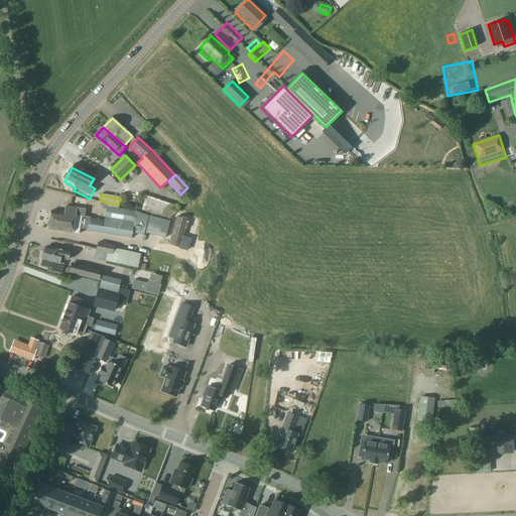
[(144,199),(140,215),(167,222),(171,206),(144,199)]
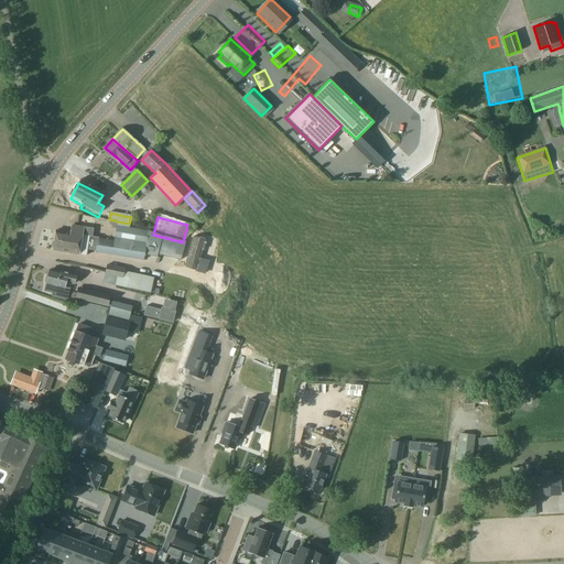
[(88,245),(96,246),(95,252),(130,259),(131,258),(137,259),(137,258),(143,259),(144,247),(138,246),(138,241),(133,240),(115,237),(114,241),(98,238),(83,235),(84,227),(72,226),(71,232),(55,230),(54,241),(52,242),(51,247),(53,249),(52,250),(79,255),(86,256),(88,245)]
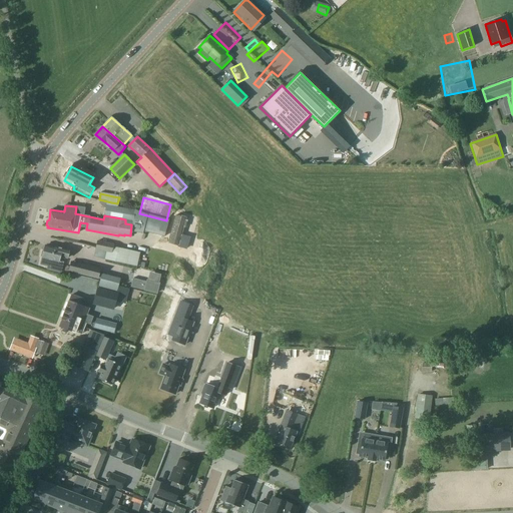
[(175,215),(168,243),(186,248),(189,238),(181,236),(186,218),(175,215)]
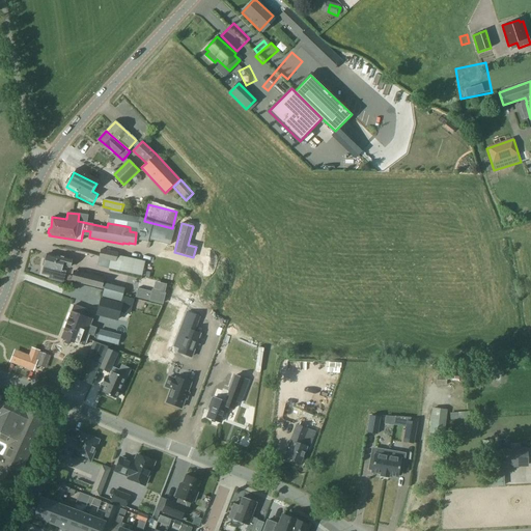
[(117,253),(101,249),(99,258),(109,260),(115,261),(115,259),(117,253)]
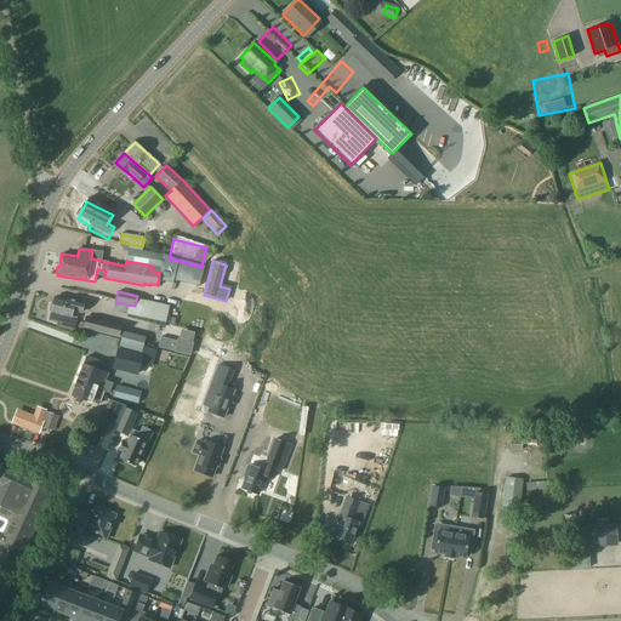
[(72,302),(55,297),(52,305),(51,305),(50,311),(51,311),(51,313),(49,320),(58,323),(57,326),(73,330),(75,318),(70,317),(72,311),(81,313),(84,303),(72,301),(72,302)]
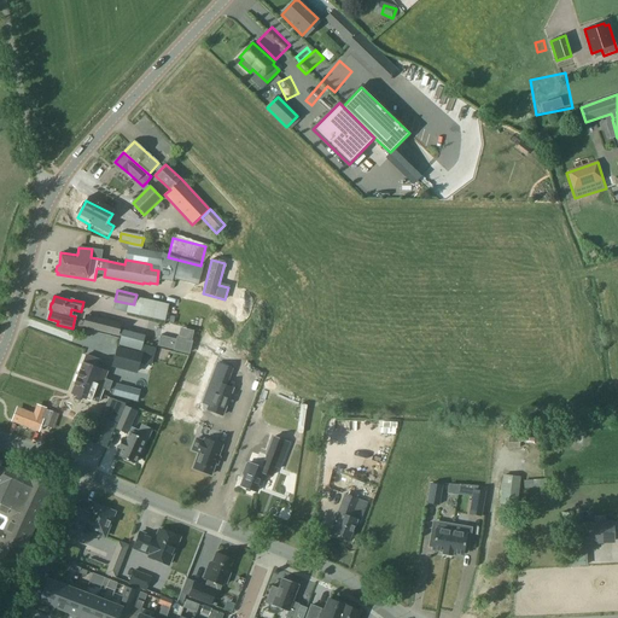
[(127,303),(124,313),(164,321),(167,309),(134,302),(134,304),(127,303)]
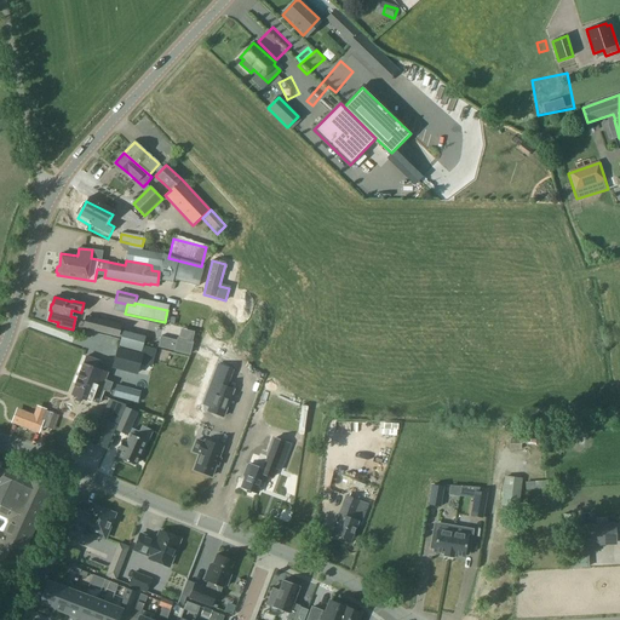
[(119,337),(121,326),(86,316),(84,327),(119,337)]
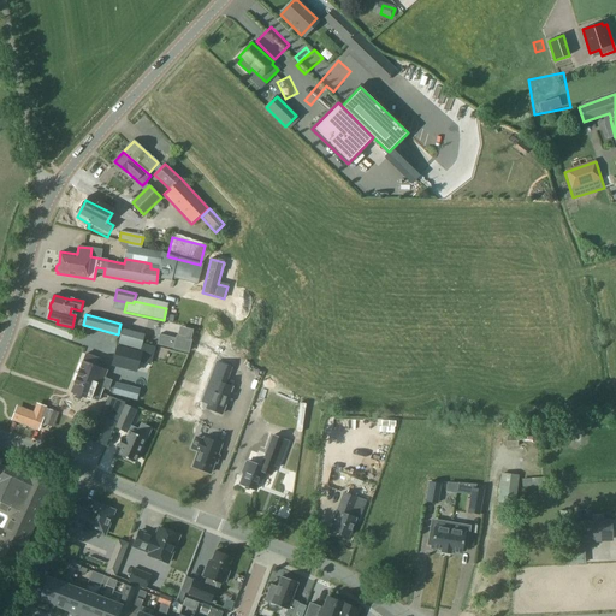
[(159,335),(157,344),(173,349),(172,350),(188,354),(191,339),(176,336),(176,338),(159,335)]
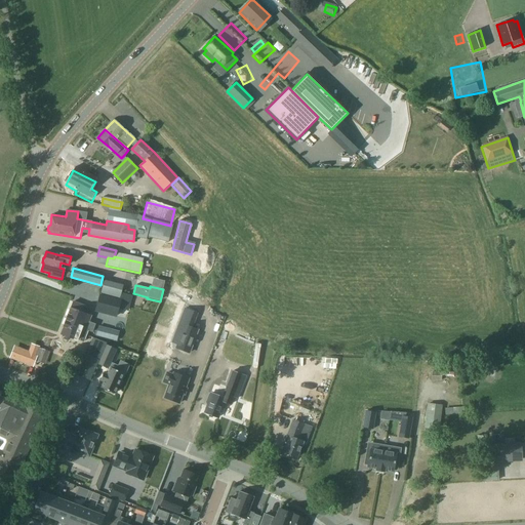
[(115,315),(119,299),(99,294),(95,310),(115,315)]
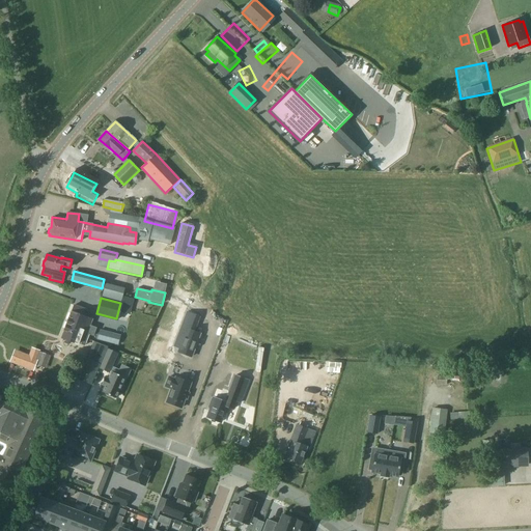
[(72,311),(67,322),(76,325),(76,324),(81,326),(80,328),(83,329),(82,331),(87,333),(87,334),(89,334),(93,336),(95,328),(89,326),(92,319),(83,316),(86,310),(74,305),(72,312),(72,311)]
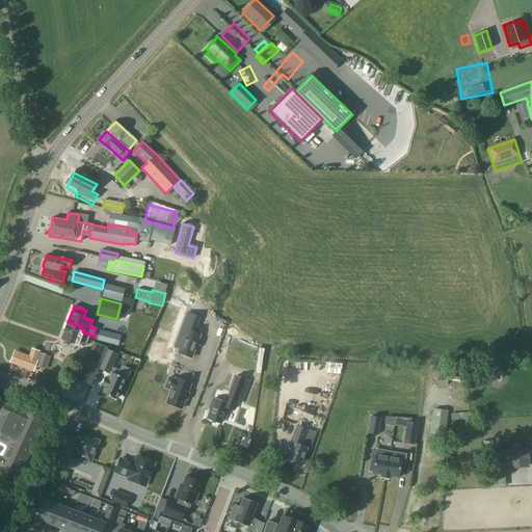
[(68,322),(61,339),(78,345),(82,333),(87,335),(87,334),(82,331),(83,329),(80,328),(81,326),(76,324),(76,325),(68,322)]
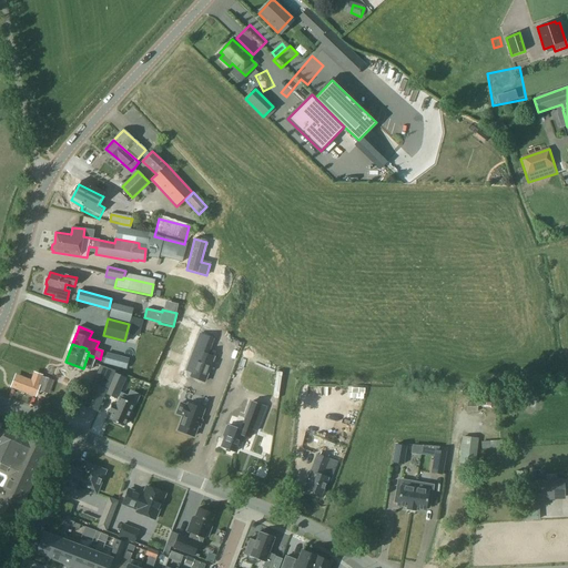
[(125,369),(129,358),(107,353),(104,364),(125,369)]
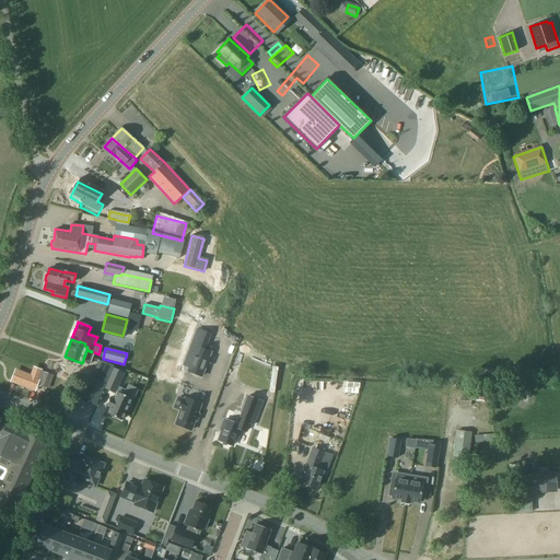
[(196,348),(187,371),(200,376),(209,352),(196,348)]
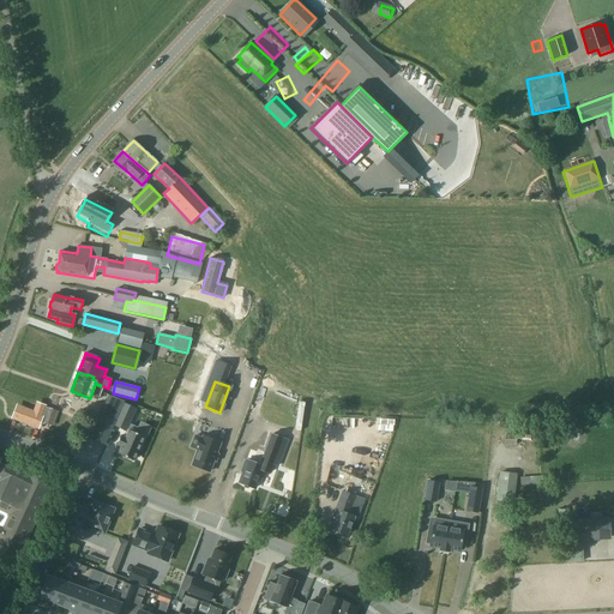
[(126,431),(136,409),(124,403),(114,426),(126,431)]
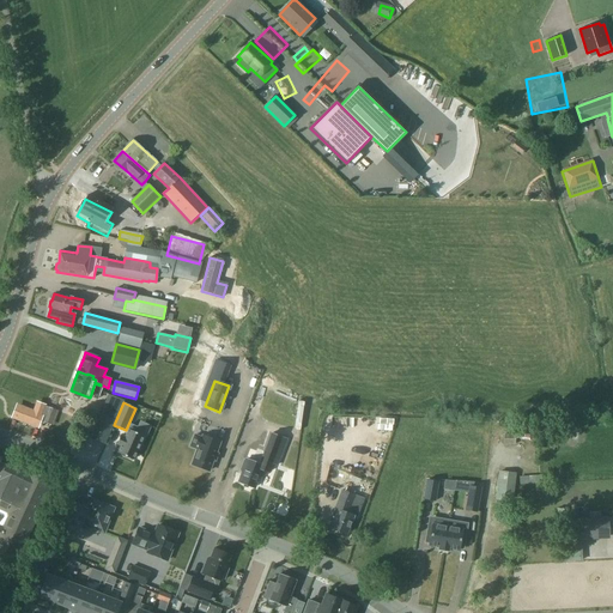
[(52,425),(58,411),(49,407),(43,422),(52,425)]
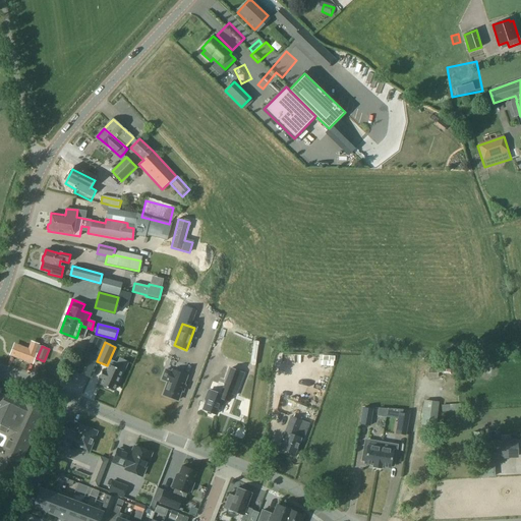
[(89,377),(100,352),(88,346),(76,371),(89,377)]
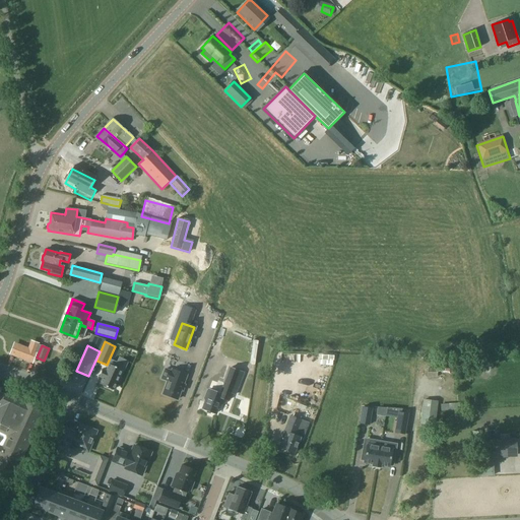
[(272,390),(309,390),(309,358),(278,358),(278,366),(272,366),(272,390)]
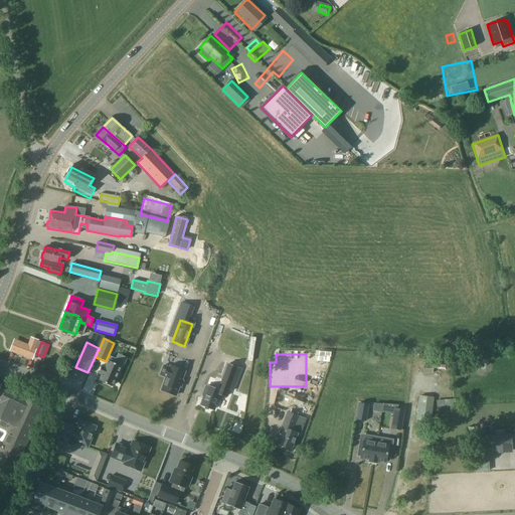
[(102,374),(99,380),(112,386),(115,378),(117,379),(124,365),(115,361),(116,359),(115,359),(110,356),(105,368),(104,367),(101,374),(102,374)]
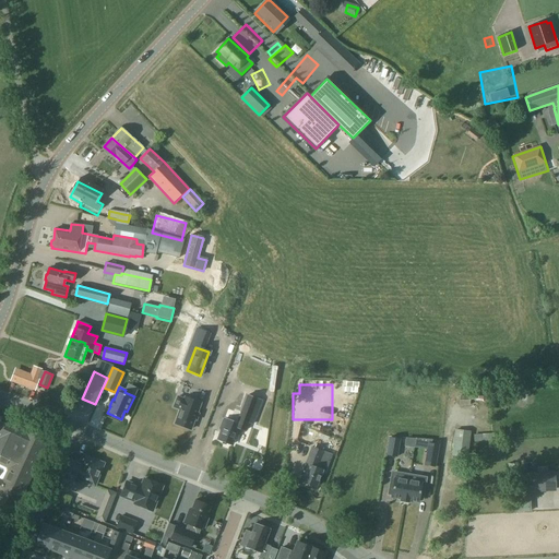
[(490,391),(490,402),(500,402),(500,391),(490,391)]
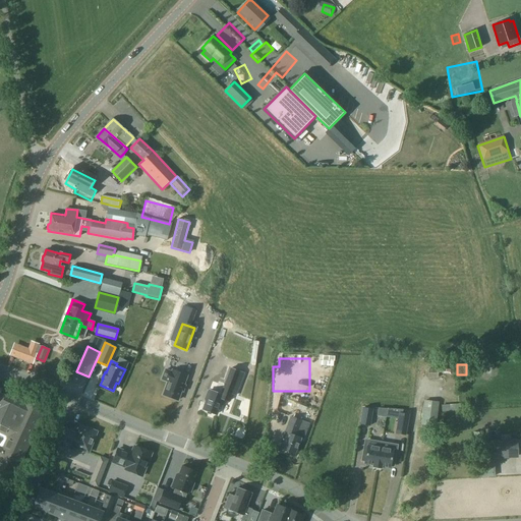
[(207,402),(204,410),(216,414),(218,409),(221,410),(225,400),(228,401),(231,394),(236,395),(243,373),(230,368),(220,395),(210,391),(206,401),(207,402)]
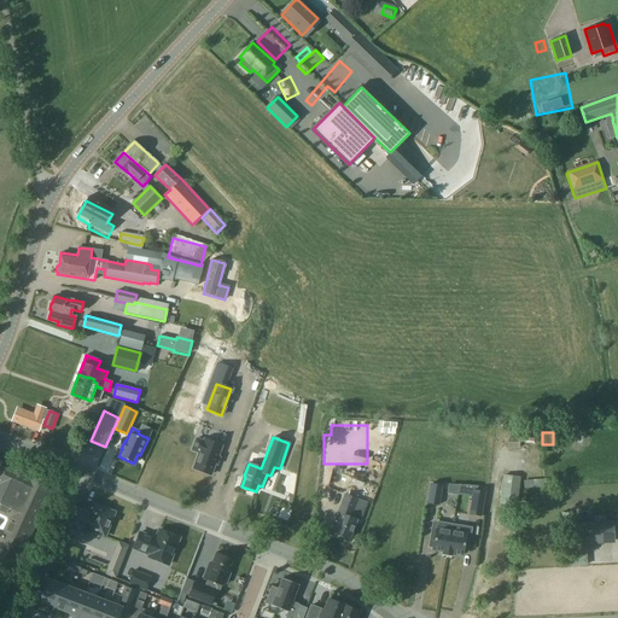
[(519,449),(519,438),(508,437),(507,448),(519,449)]
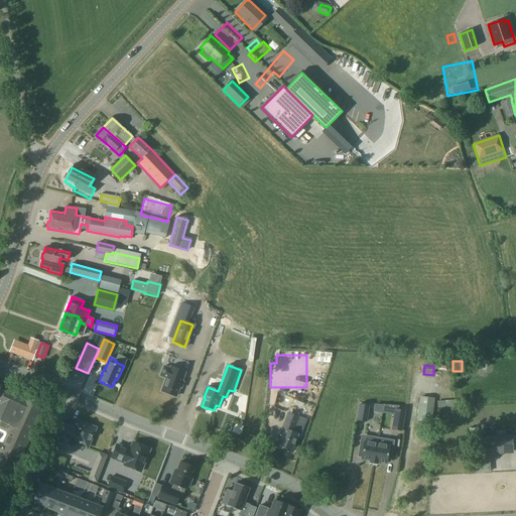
[(163,366),(160,376),(166,378),(161,391),(176,396),(179,388),(182,381),(185,372),(170,367),(169,369),(163,366)]
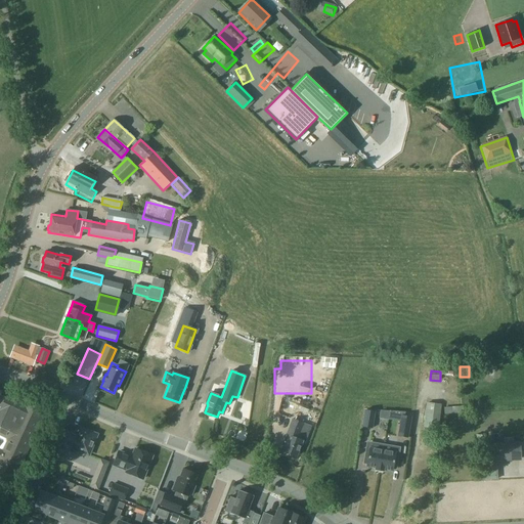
[(0,391),(0,406),(1,407),(0,410),(2,411),(0,415),(0,474),(13,480),(45,412),(24,403),(7,396),(6,398),(0,395),(0,393),(1,392),(0,391)]
